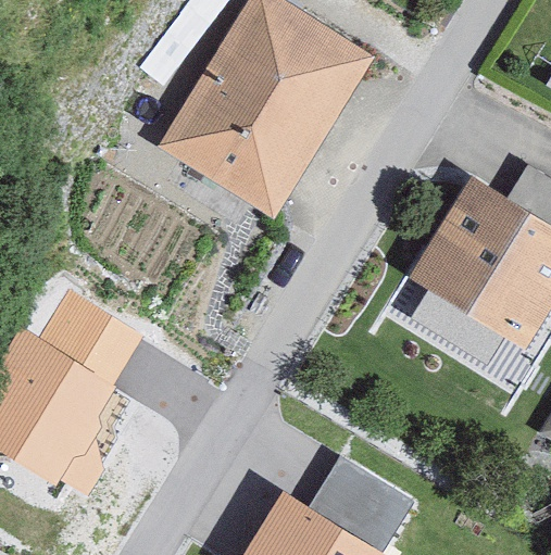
[(373,62),(278,0),(249,0),(157,142),(271,217),(373,62)]
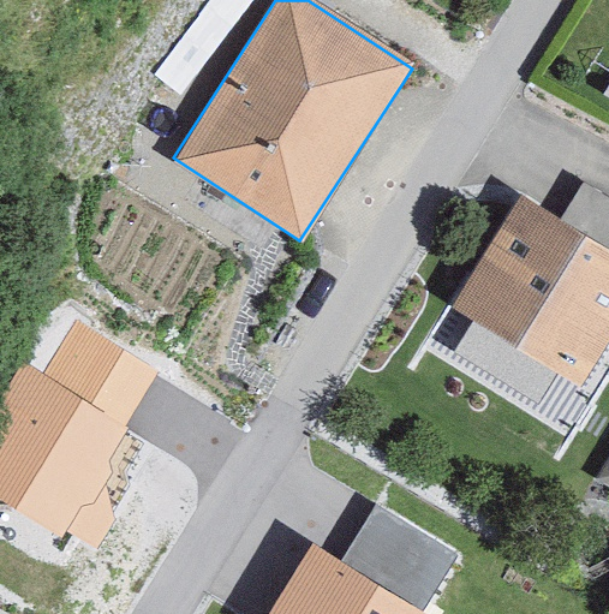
[(608,338),(608,246),(525,192),(454,299),(579,382),(608,338)]
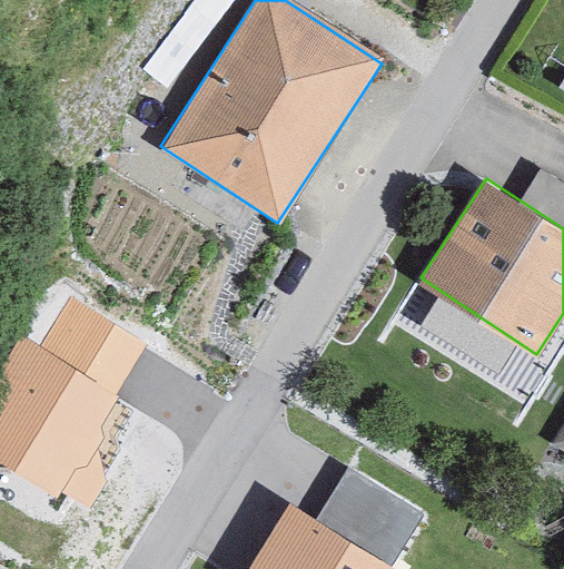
[(66,293),(36,343),(116,392),(147,342),(66,293)]
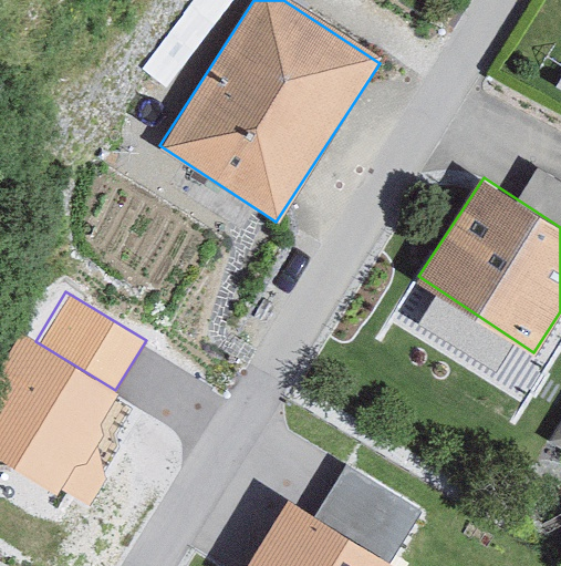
[(20,333),(0,364),(0,463),(52,496),(115,390),(35,341),(20,333)]
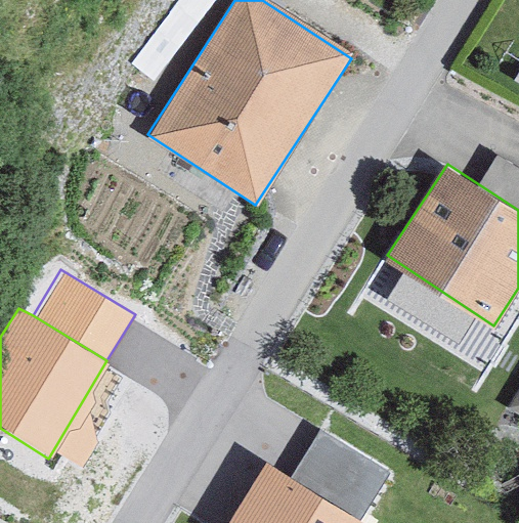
[(314,428),(285,474),(353,517),(382,471),(314,428)]
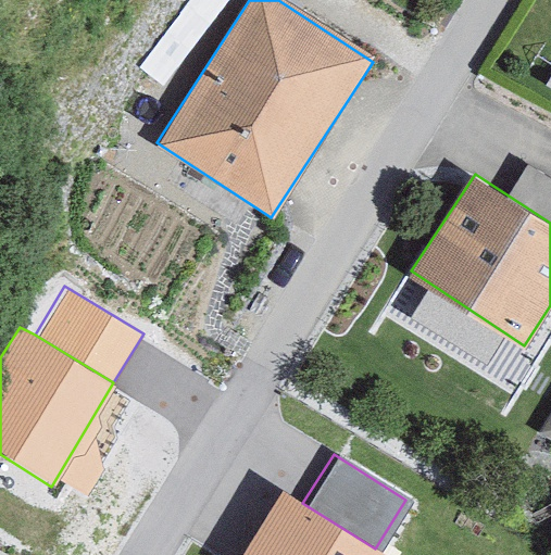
[(302,503),(276,489),(236,554),(385,554),(386,554),(375,549),(302,503)]
